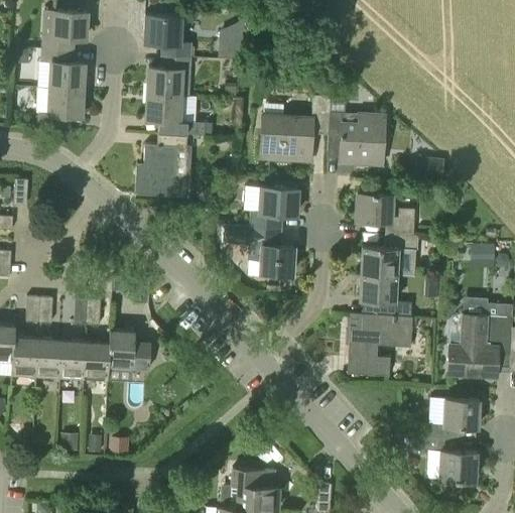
[(40,36),(40,49),(75,51),(75,38),(86,38),(87,12),(57,11),(58,0),(52,0),(52,10),(51,10),(51,11),(50,36),(40,36)]
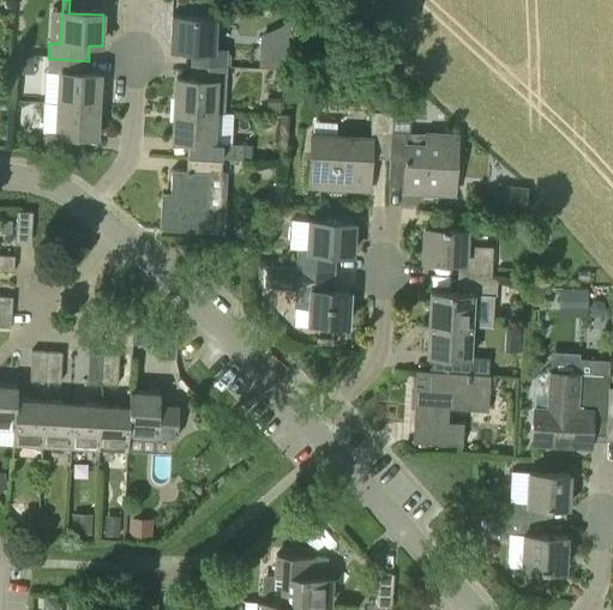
[(191,67),(228,68),(228,50),(216,49),(217,22),(173,19),(172,49),(191,50),(191,67)]
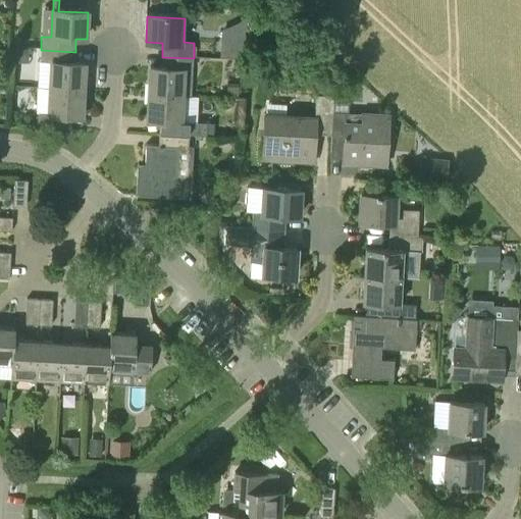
[(224,32),(223,58),(243,59),(261,48),(248,20),(224,32)]
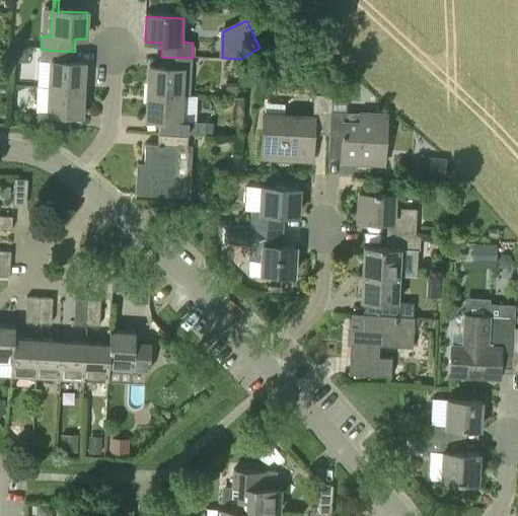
[(41,50),(40,63),(50,64),(49,89),(83,90),(84,64),(74,63),(75,52),(41,50)]
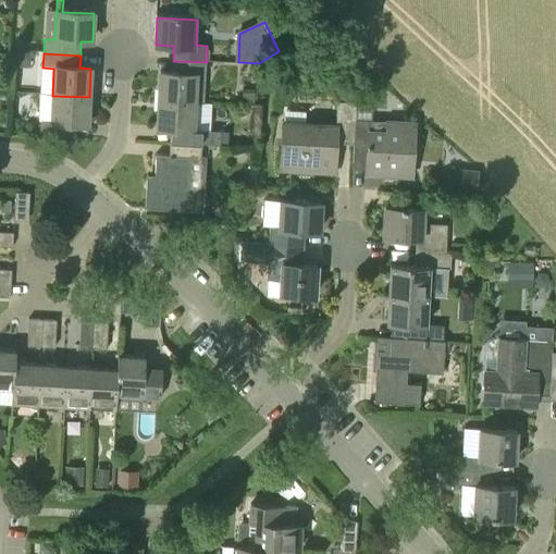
[(16,70),(31,70),(32,54),(17,54),(16,70)]
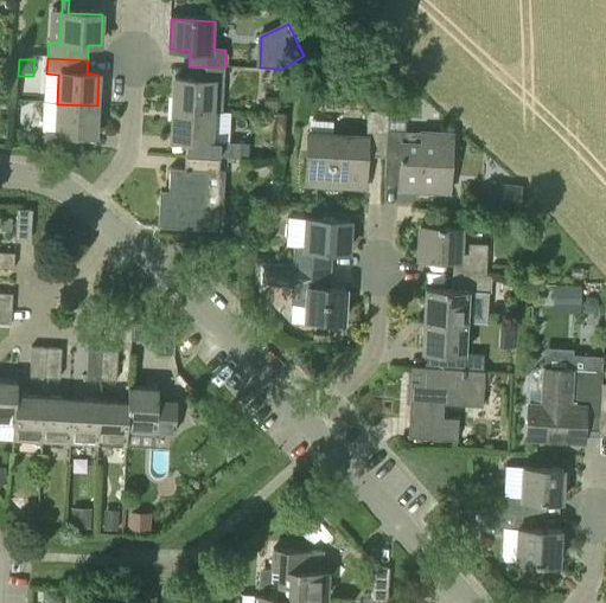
[(176,79),(173,110),(215,113),(223,113),(223,97),(216,97),(216,82),(224,82),(225,68),(189,66),(187,79),(176,79)]
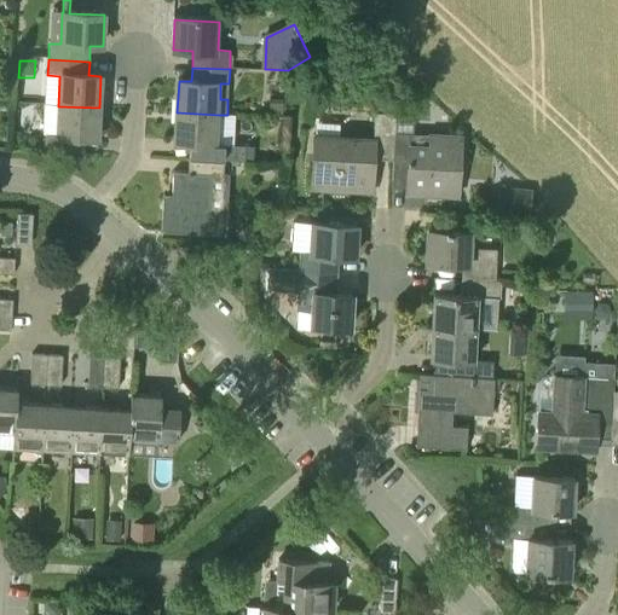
[(286,102),(271,102),(271,115),(286,115),(286,102)]
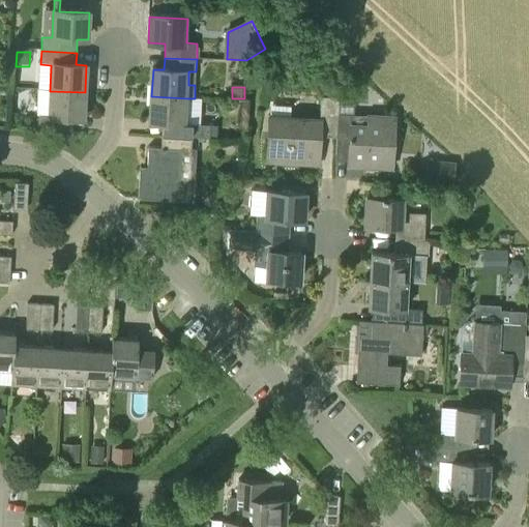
[(39,116),(38,129),(70,130),(70,118),(83,118),(85,92),(50,91),(48,116),(39,116)]
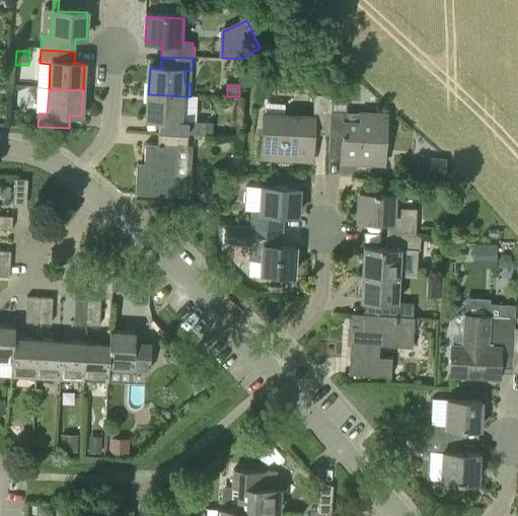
[(182,122),(183,96),(148,94),(147,120),(159,121),(158,134),(189,135),(206,136),(207,124),(189,124),(189,122),(182,122)]
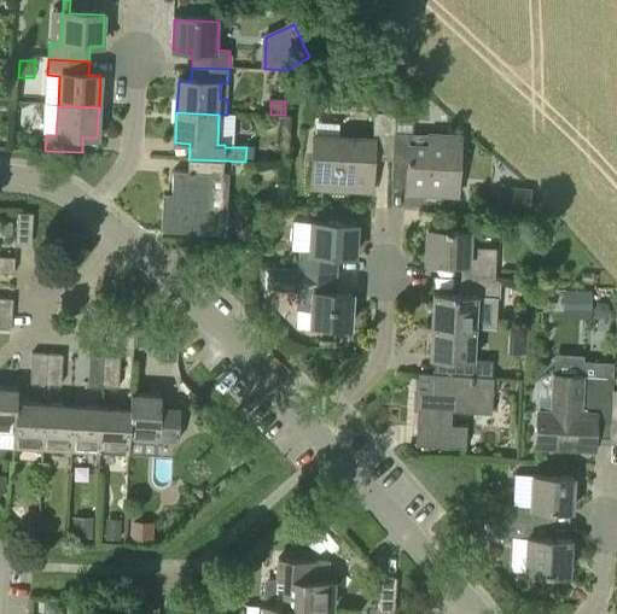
[(393,162),(394,135),(395,117),(376,116),(374,139),(312,136),(309,191),(372,194),(373,161),(393,162)]
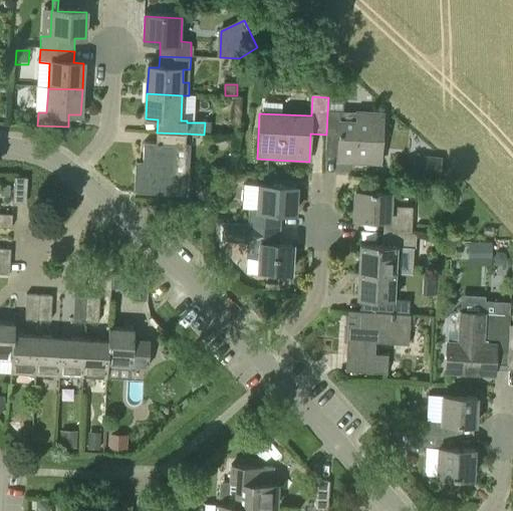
[(326,135),(325,153),(337,153),(337,159),(337,163),(382,166),(385,113),(355,112),(355,113),(355,121),(327,120),(326,135)]
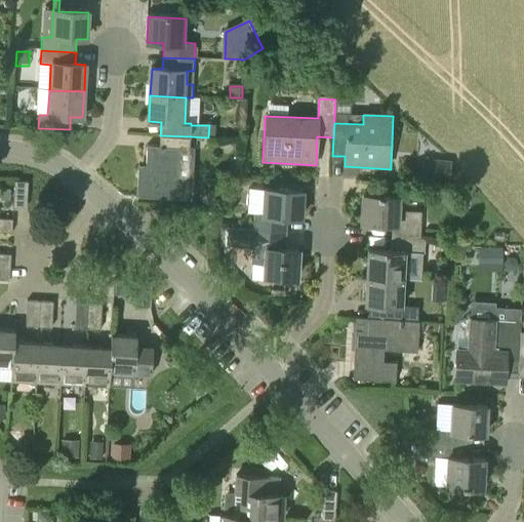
[(217,126),(209,125),(208,137),(216,138),(217,126)]
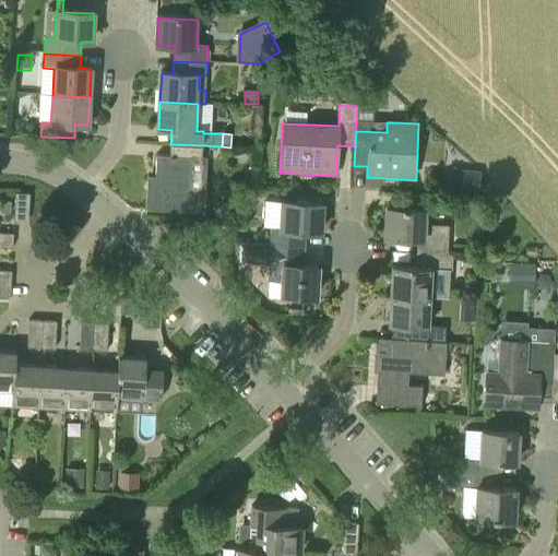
[(147,180),(146,210),(204,213),(205,191),(208,160),(202,160),(202,151),(203,145),(170,144),(169,156),(157,156),(156,180),(147,180)]
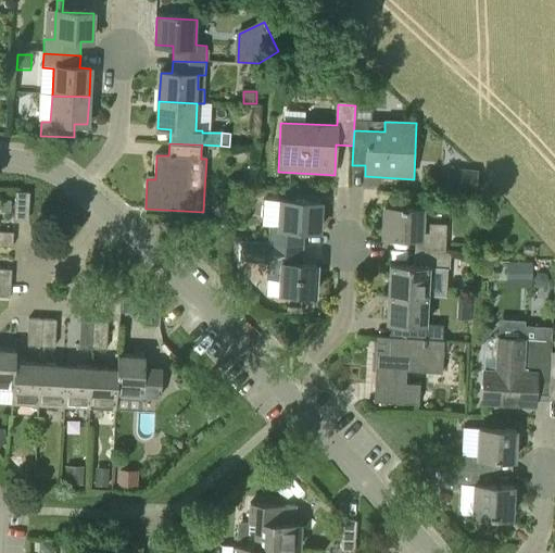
[(476,174),(450,171),(446,192),(474,196),(476,174)]
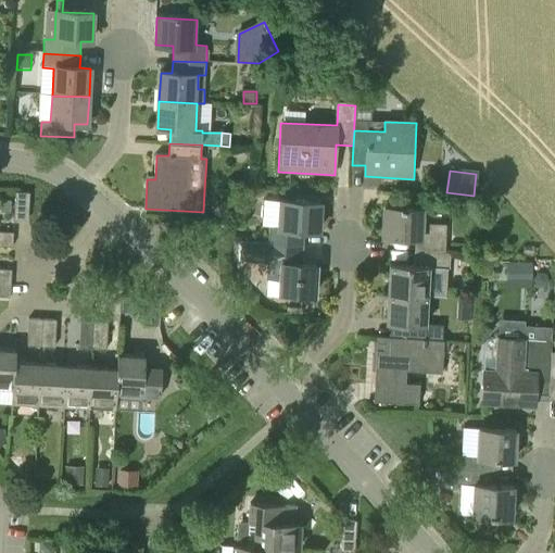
[(16,193),(15,222),(29,222),(30,193),(16,193)]
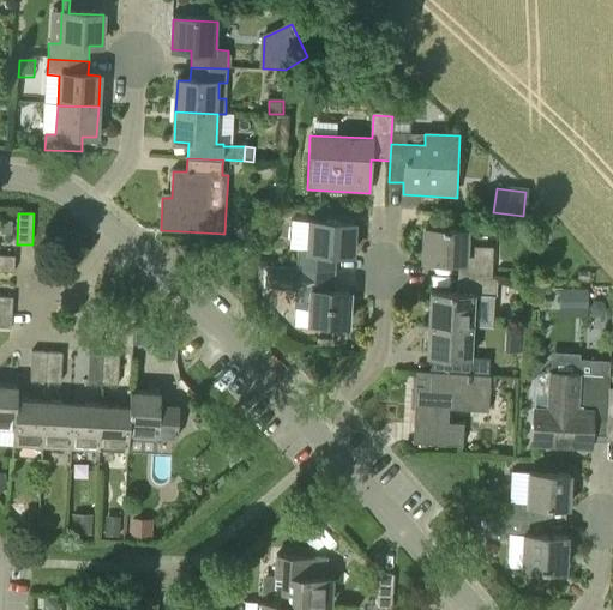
[(497,221),(476,219),(475,234),(496,235),(497,221)]
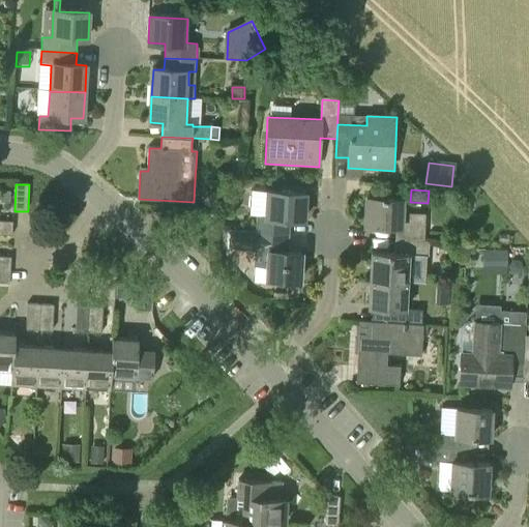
[(256,233),(290,235),(290,222),(303,223),(304,193),(266,191),(265,218),(257,218),(256,233)]
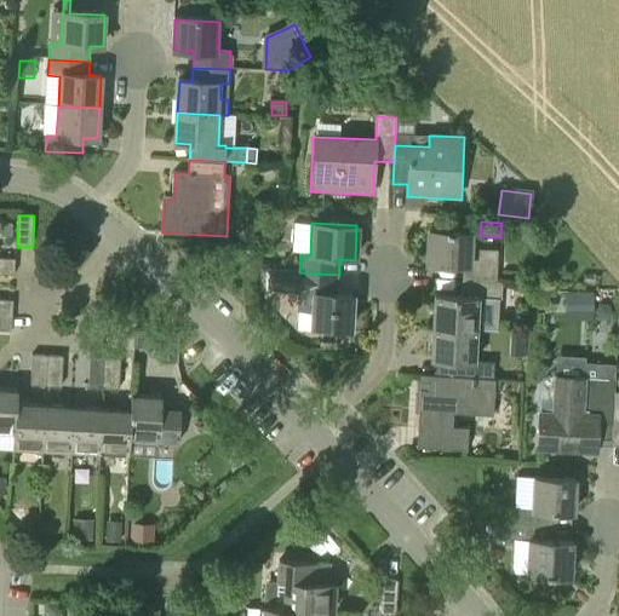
[(245,249),(247,248),(259,236),(251,226),(235,239),(242,247),(245,249)]
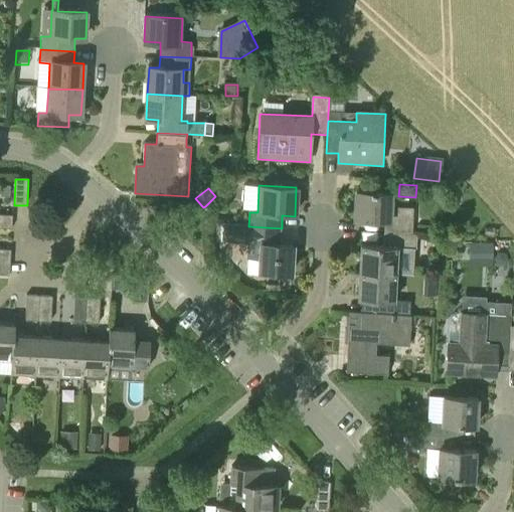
[(384,234),(412,235),(413,209),(392,208),(393,195),(356,193),(354,221),(384,222),(384,234)]
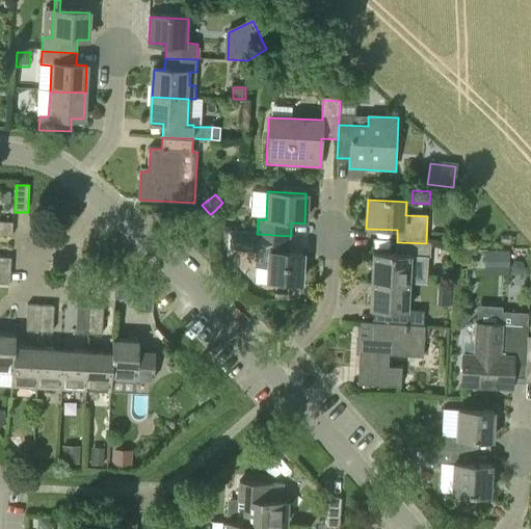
[(0,236),(14,237),(14,223),(0,222),(0,236)]
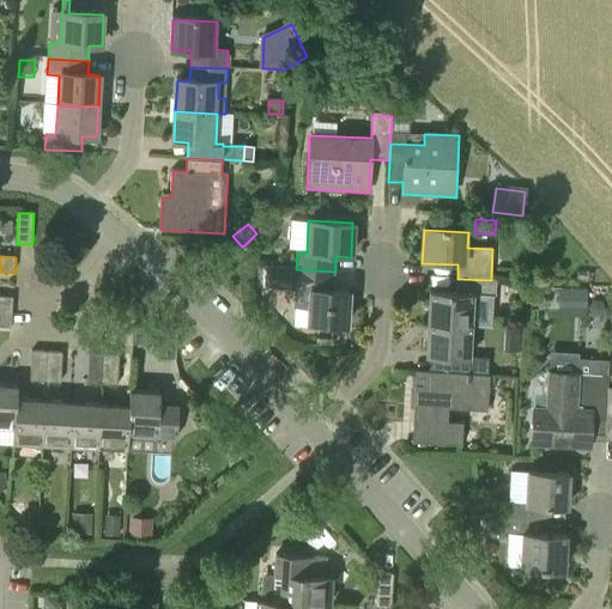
[(272,268),(271,290),(295,291),(294,310),(292,328),(308,328),(308,324),(347,327),(349,293),(334,293),(335,272),(296,269),(272,268)]
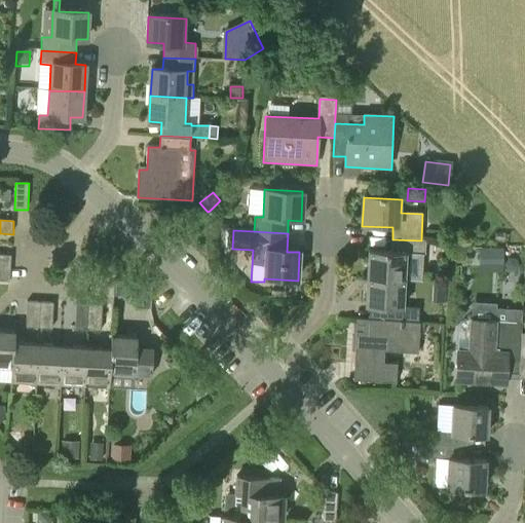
[(425,241),(421,240),(392,239),(391,254),(369,253),(368,279),(405,282),(423,283),(425,241)]
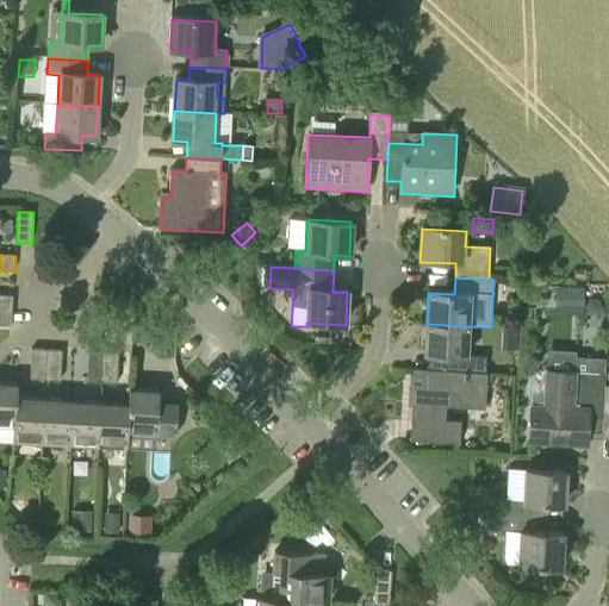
[(542,277),(527,277),(527,287),(542,288),(542,277)]
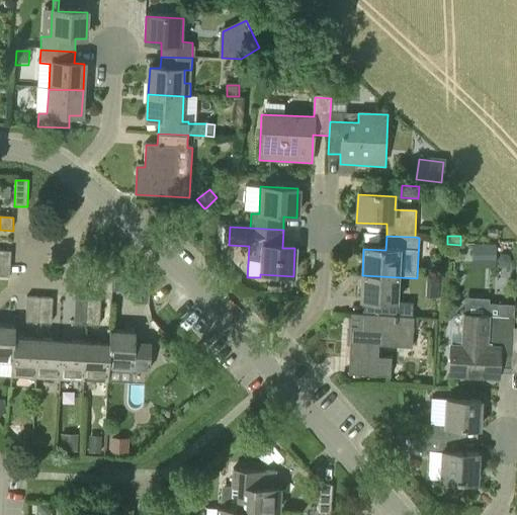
[(460,255),(461,246),(447,245),(447,255),(460,255)]
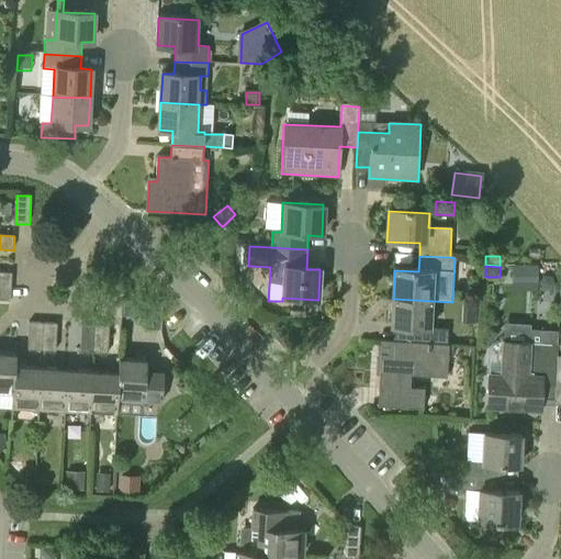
[(540,267),(515,267),(515,283),(540,283),(540,267)]
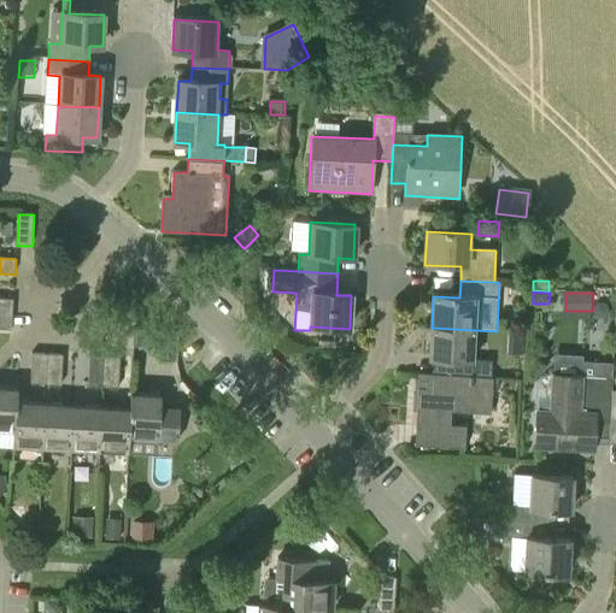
[(0,314),(12,316),(12,301),(0,300),(0,314)]
